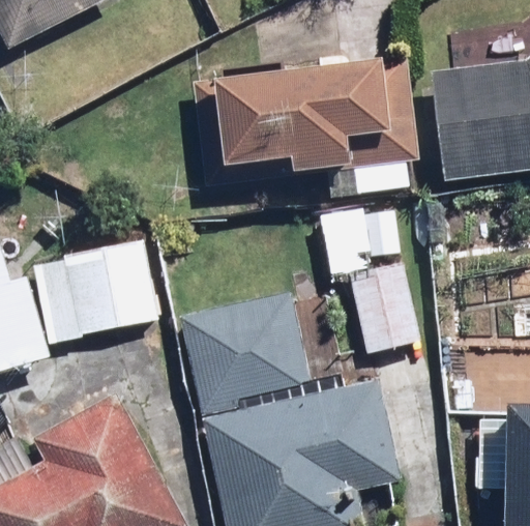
[(0,0),(0,23),(9,40),(85,0),(0,0)]
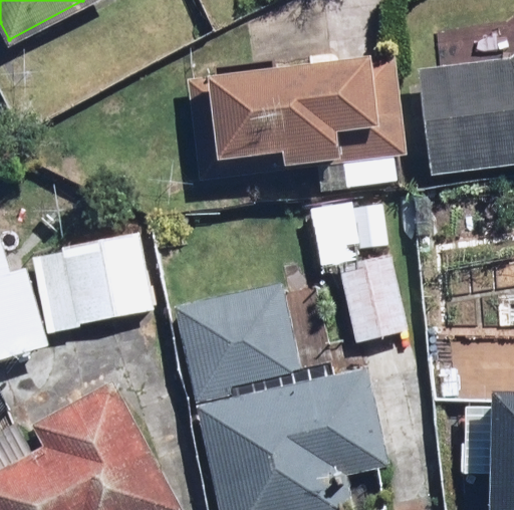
[(513,163),(513,21),(511,24),(456,30),(459,60),(423,65),(436,173),(513,163)]
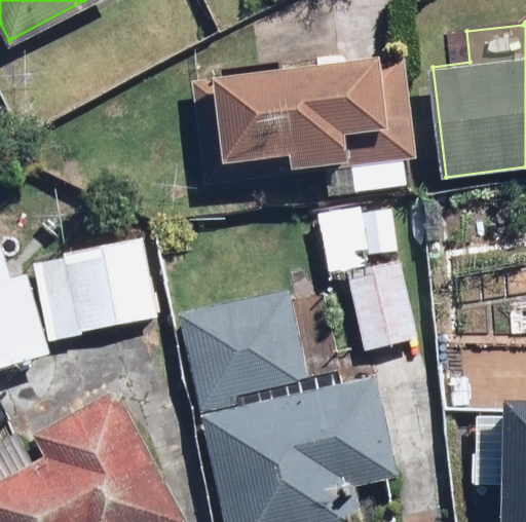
[(389,138),(382,62),(190,78),(199,179),(353,165),(350,141),(389,138)]
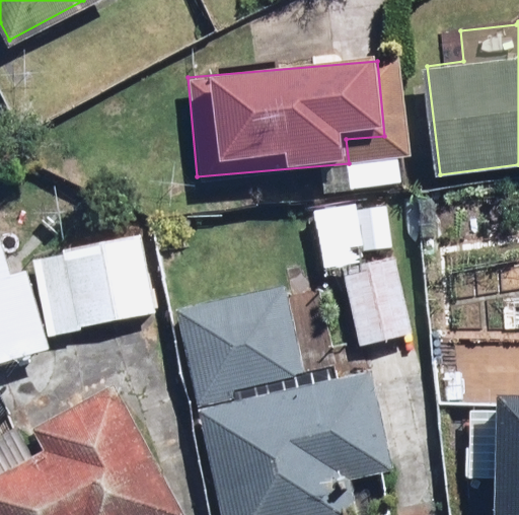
[(413,334),(384,205),(362,210),(360,200),(311,211),(324,273),(344,268),(360,345),(413,334)]
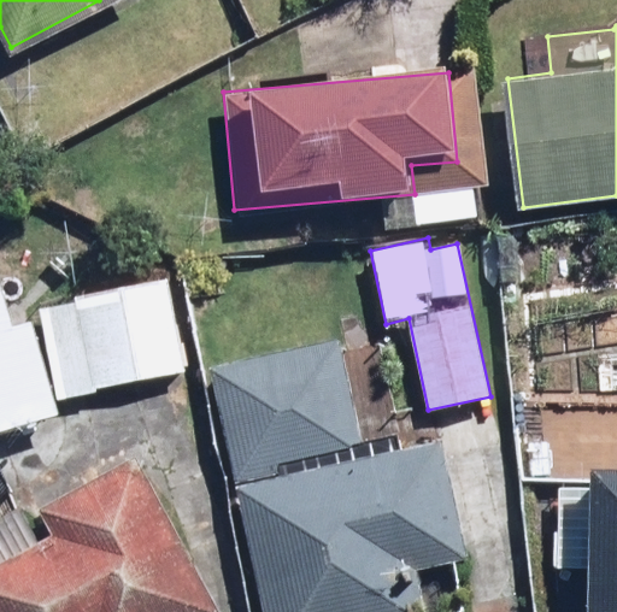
[(0,252),(0,433),(70,411),(65,399),(184,362),(158,277),(22,319),(0,252)]
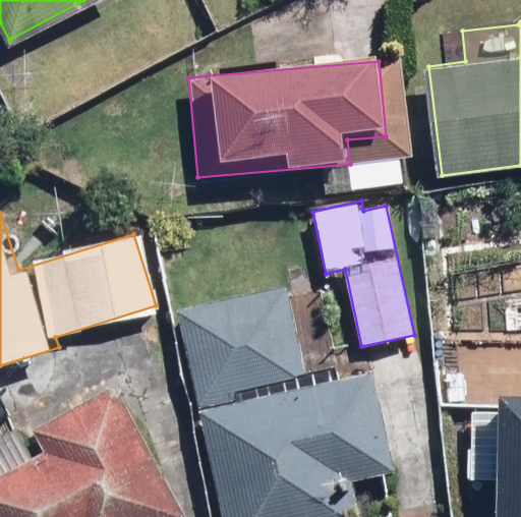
[(288,287),(175,311),(219,516),(405,516),(375,375),(309,388),(288,287)]
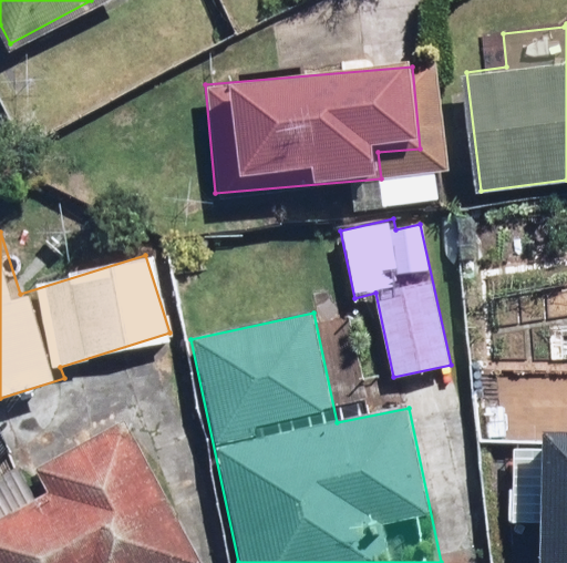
[(199,562),(125,415),(38,459),(49,481),(0,505),(0,562),(199,562)]
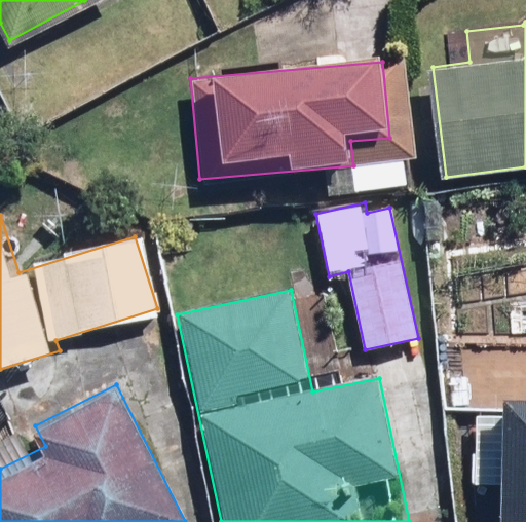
[(525,521),(525,384),(512,384),(506,521),(525,521)]
